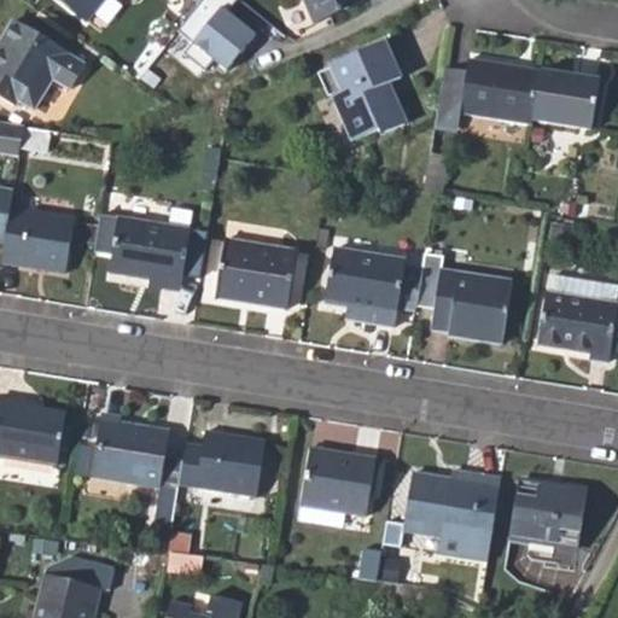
[(58,0),(85,22),(101,0),(58,0)]
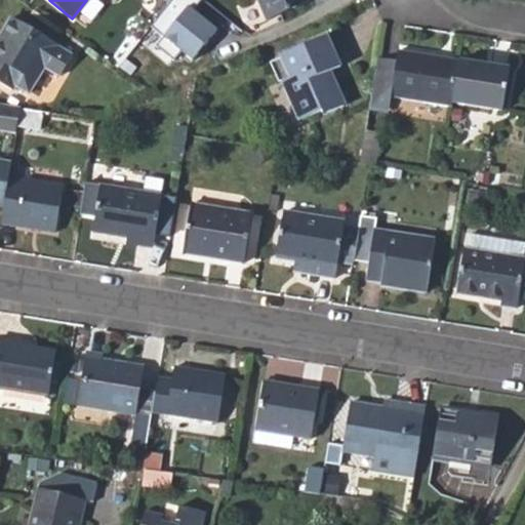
[(178,51),(191,61),(215,30),(191,11),(199,0),(168,0),(148,27),(161,37),(153,46),(171,61),(178,51)]
